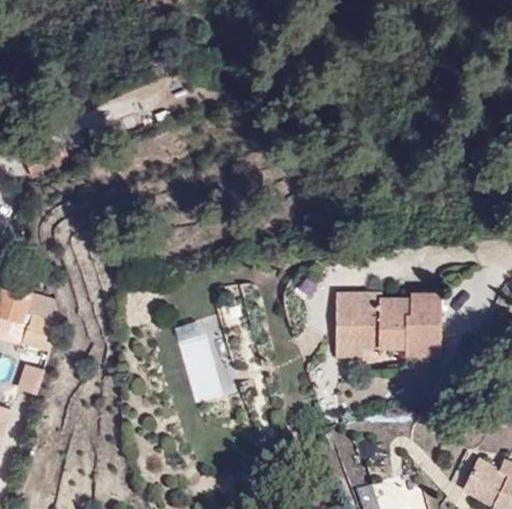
[(25,278),(9,274),(0,300),(0,311),(26,320),(34,296),(22,292),(25,278)]
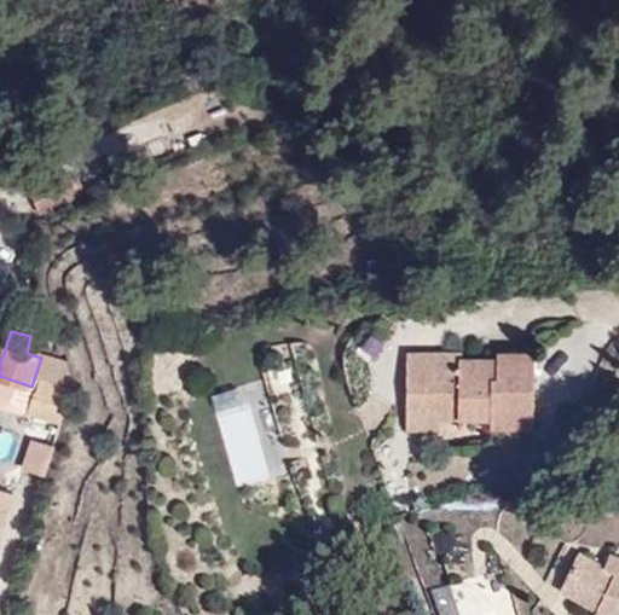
[(457,352),(418,352),(418,378),(404,378),(404,405),(432,405),(432,423),(490,422),(490,428),(528,428),(528,352),(501,352),(501,359),(458,359),(457,352)]
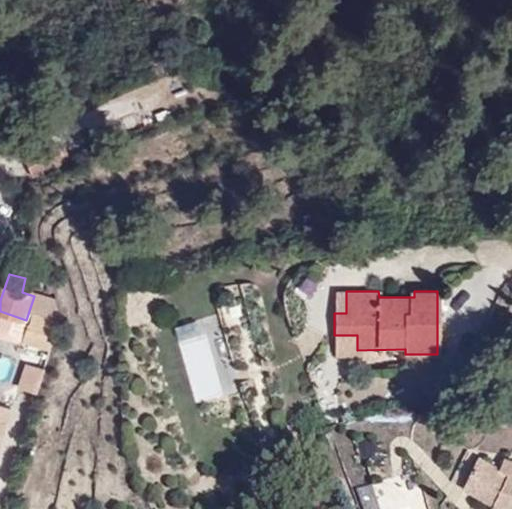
[(39,317),(30,342),(55,351),(62,325),(39,317)]
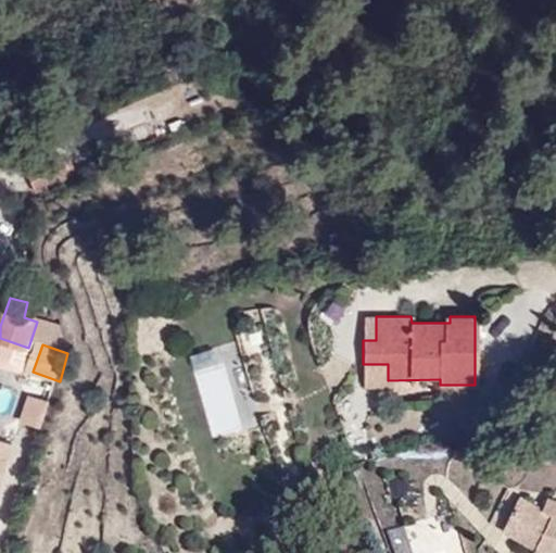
[(219,367),(196,375),(214,438),(253,427),(229,347),(215,351),(219,367)]
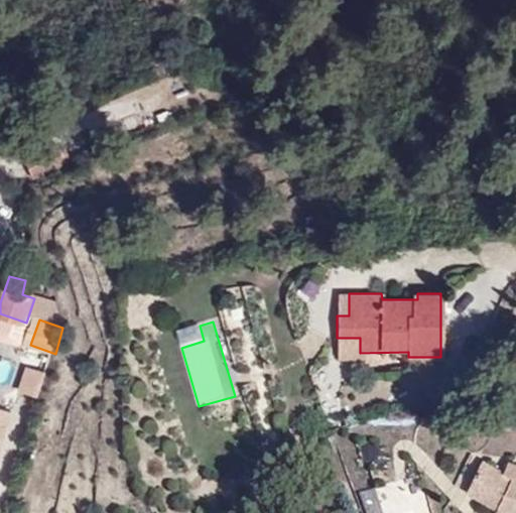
[(198,326),(177,330),(180,345),(201,340),(198,326)]
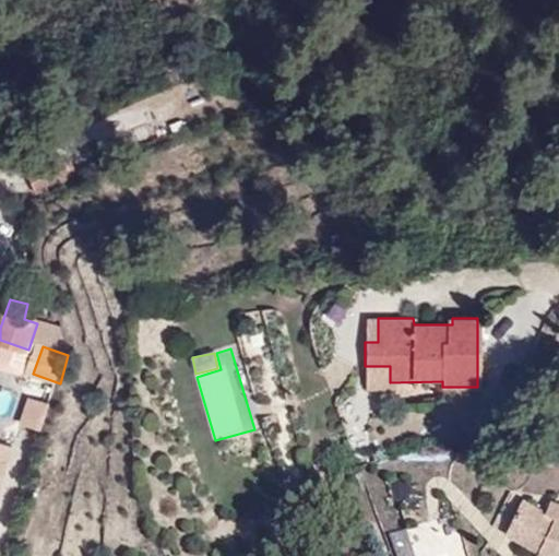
[(365,366),(365,388),(390,388),(390,382),(390,366),(365,366)]
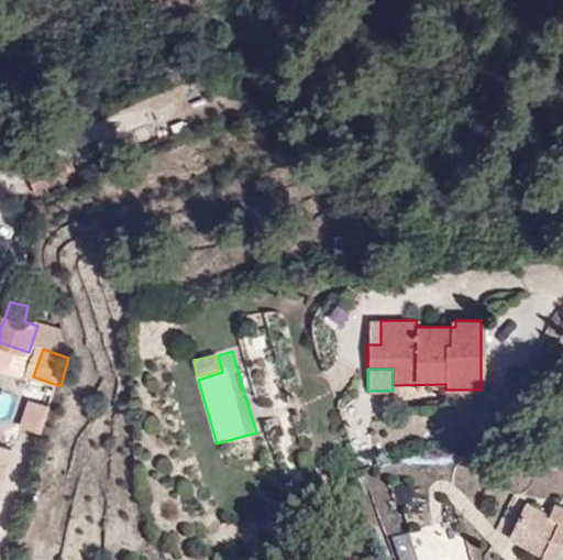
[(23,404),(20,432),(44,435),(47,406),(23,404)]
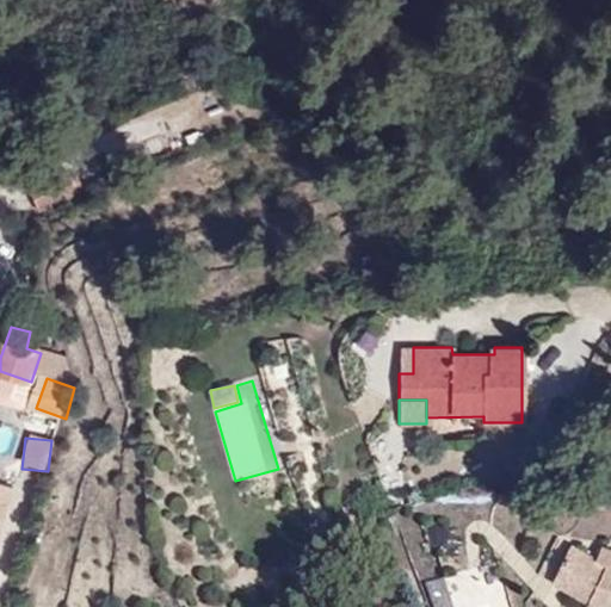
[(0,534),(18,479),(0,474),(0,534)]
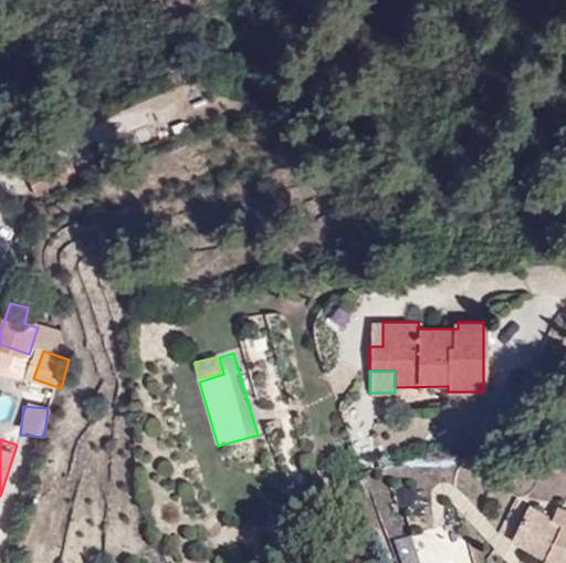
[(565,562),(565,514),(562,522),(521,508),(509,548),(554,562),(565,562)]
